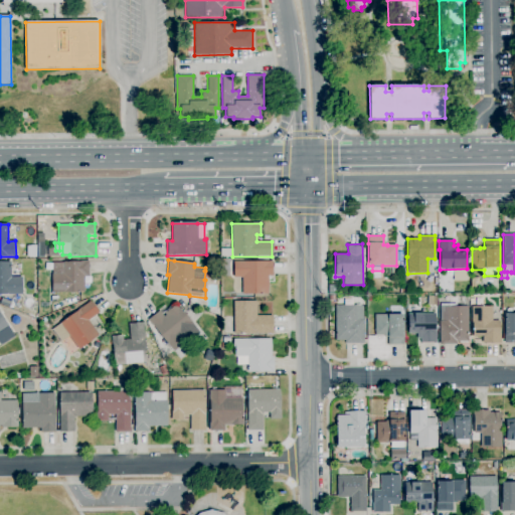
[(84,292),(51,293),(51,274),(52,274),(52,263),(79,263),(79,261),(89,261),(89,276),(84,276),(84,292)]
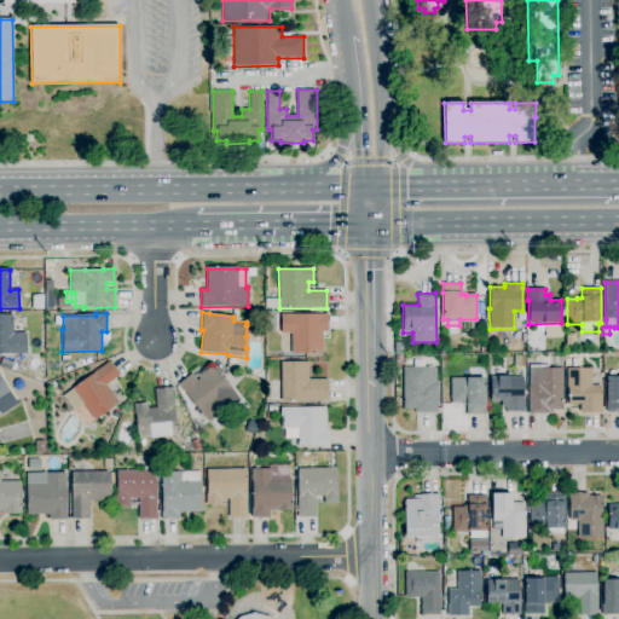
[(323,354),(291,354),(291,334),(281,334),(281,314),(325,314),(325,313),(328,313),(328,331),(323,331),(323,354)]
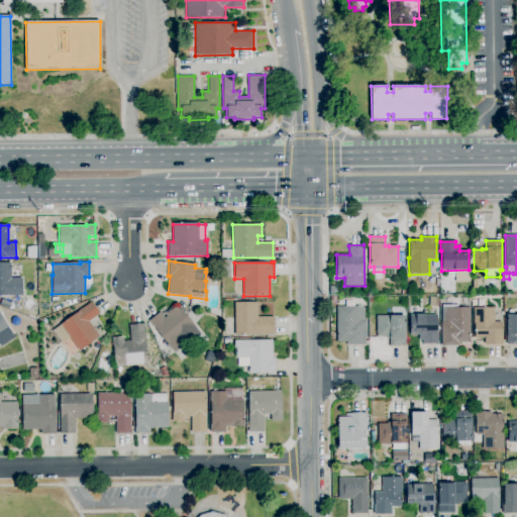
[(22,295),(0,295),(0,264),(11,264),(11,278),(21,278),(22,295)]
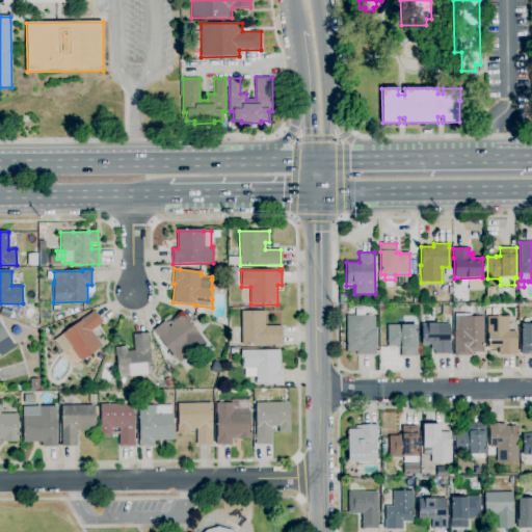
[(348,304),(339,304),(339,295),(348,295),(348,304)]
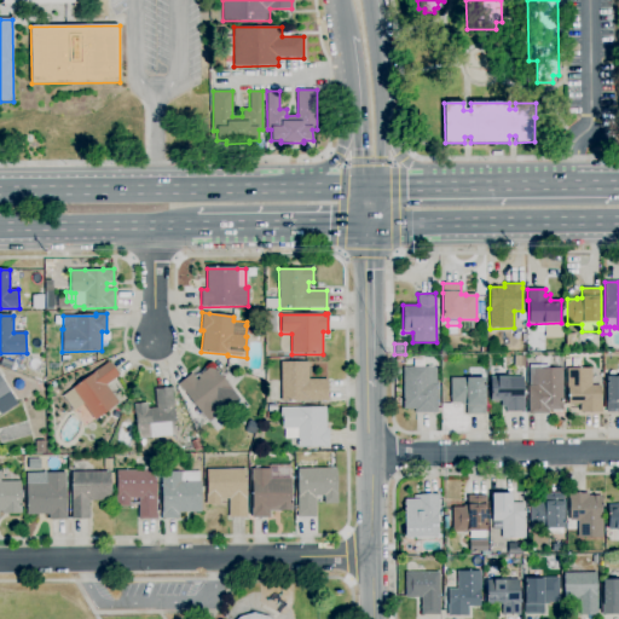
[(525,368),(514,368),(514,357),(525,357),(525,368)]
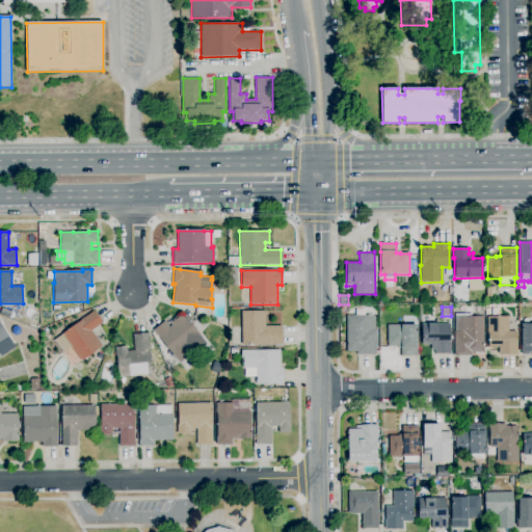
[(81,361),(72,347),(63,353),(54,340),(80,321),(79,320),(92,311),(102,323),(91,331),(102,346),(81,361)]
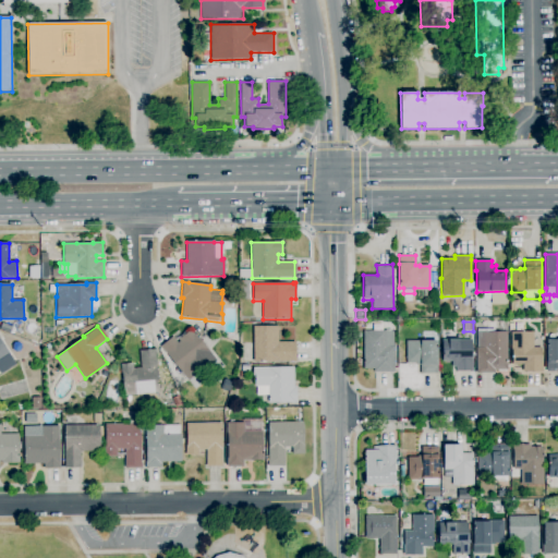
[(295,362),(253,362),(253,326),(278,326),(278,342),(295,342),(295,362)]
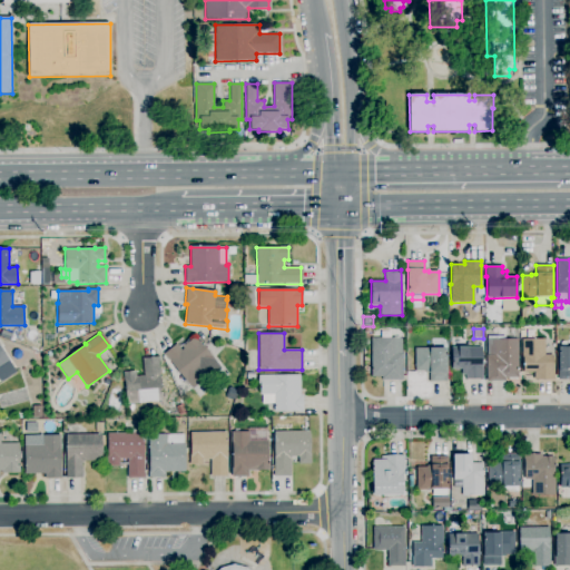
[(192,390),(164,354),(176,344),(182,351),(183,350),(182,347),(196,335),(199,340),(199,341),(214,360),(219,369),(206,380),(205,379),(192,390)]
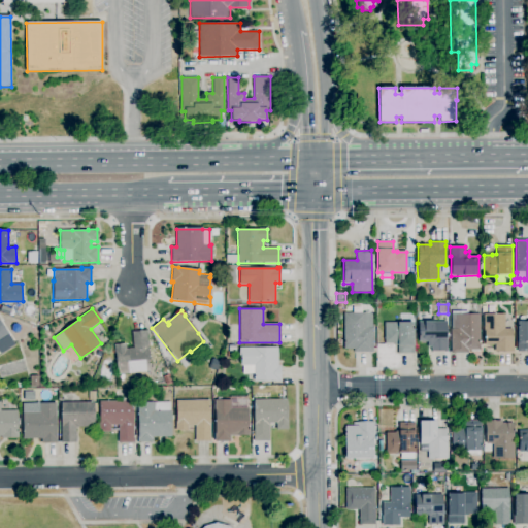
[(372,353),(353,353),(353,350),(343,350),(343,314),(371,314),(371,328),(372,328),(372,353)]
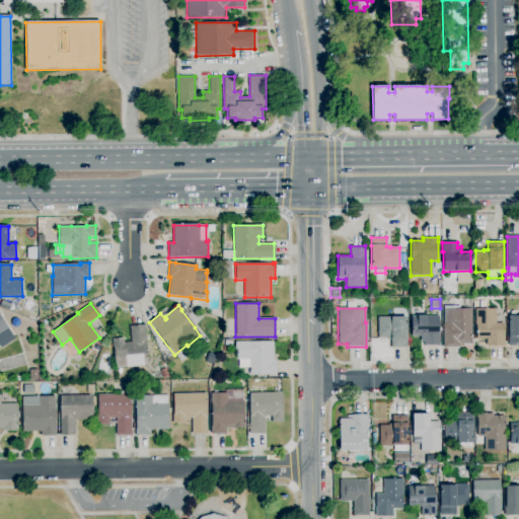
[(459,347),(443,347),(443,323),(444,323),(444,309),(471,309),(471,345),(459,345),(459,347)]
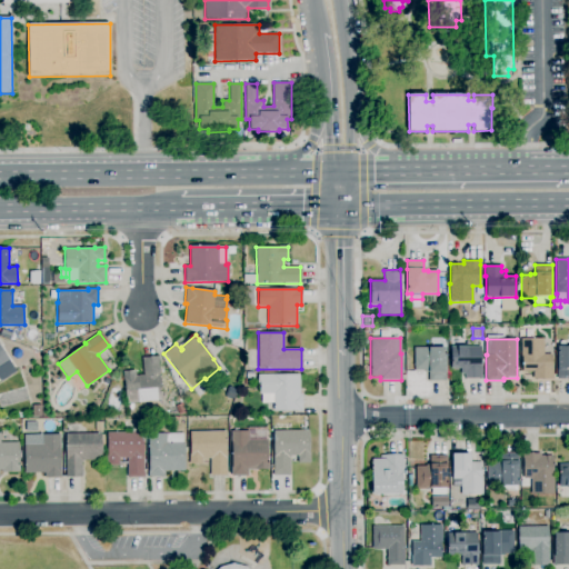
[(553,379),(533,379),(533,372),(521,372),(521,357),(521,339),(543,339),(543,355),(552,355),(552,368),(553,368),(553,379)]
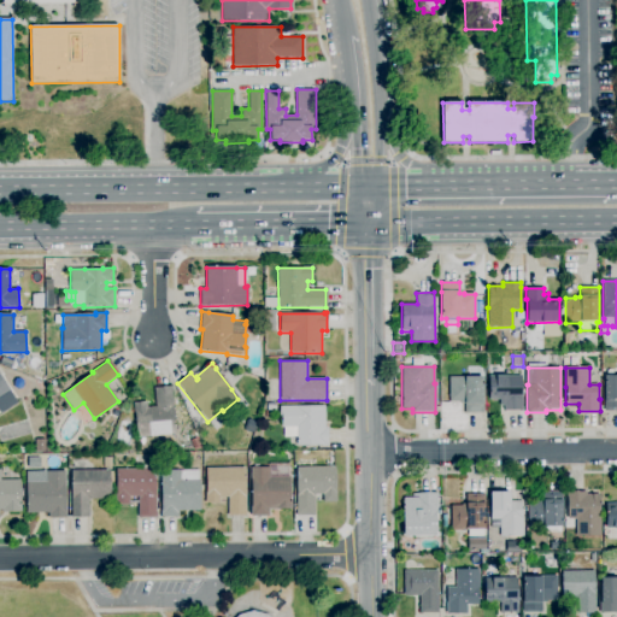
[(483,413),(465,413),(465,404),(460,404),(460,401),(450,401),(450,377),(469,377),(468,369),(481,369),(481,377),(483,377),(483,413)]
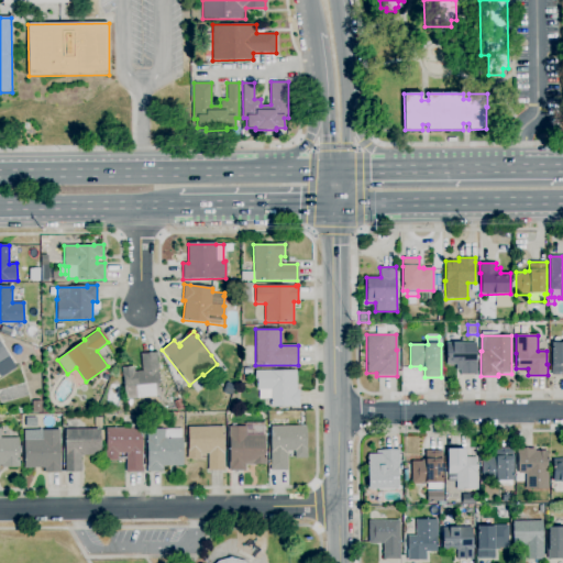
[(460,375),(460,370),(456,370),(456,365),(445,365),(445,343),(452,343),(476,342),(476,359),(476,375),(460,375)]
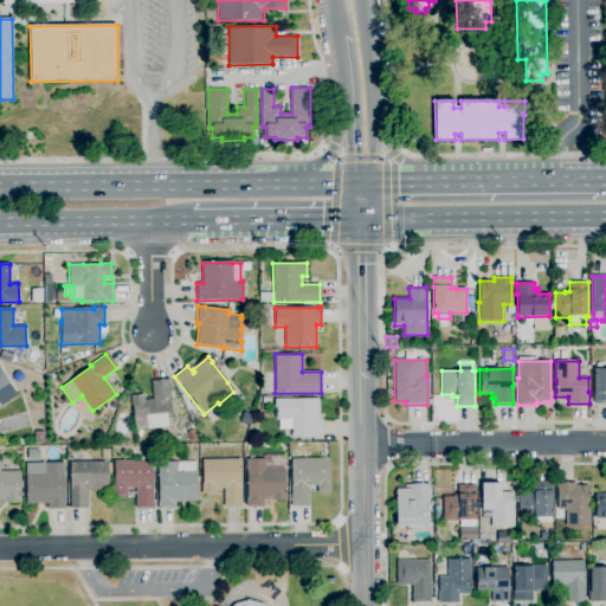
[(0,369),(17,395),(0,405),(0,369)]
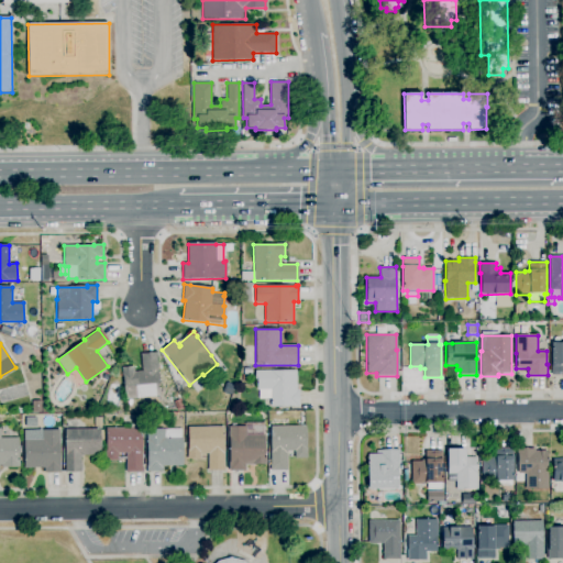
[(562,375),(551,376),(551,343),(562,343),(562,375)]
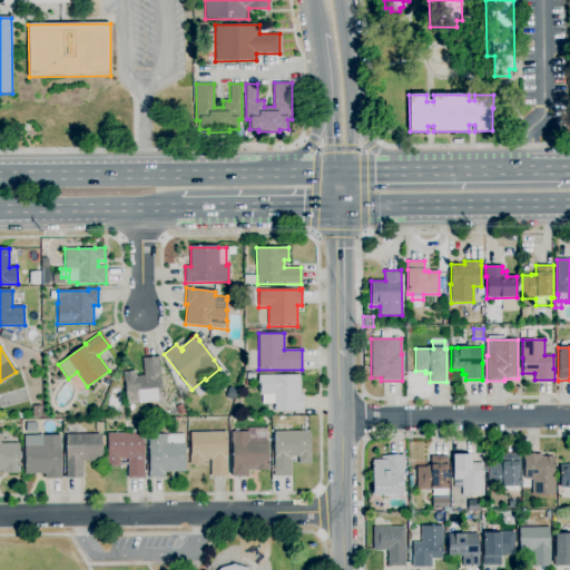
[(17,359),(13,357),(12,353),(15,351),(18,350),(21,352),(22,355),(20,359),(17,359)]
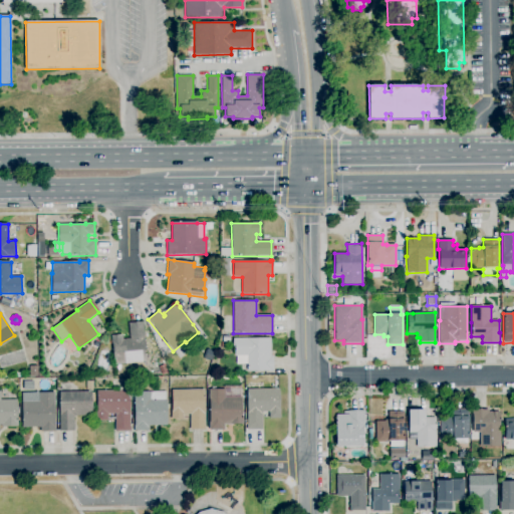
[(113,364),(111,335),(122,334),(122,339),(130,338),(129,323),(143,322),(146,362),(113,364)]
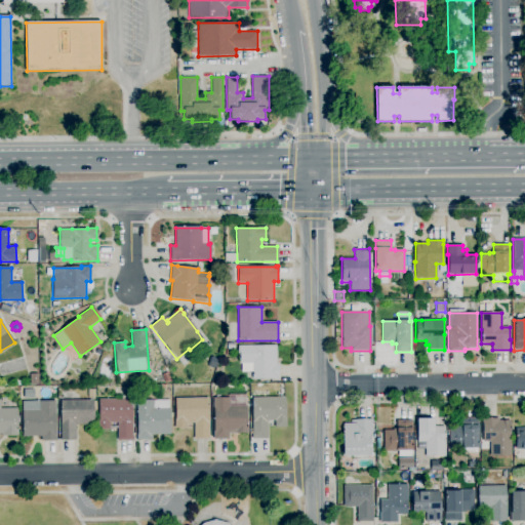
[(252,379),(252,372),(242,372),(241,364),(240,364),(240,354),(238,354),(238,346),(254,346),(254,347),(276,346),(277,364),(279,364),(279,378),(252,379)]
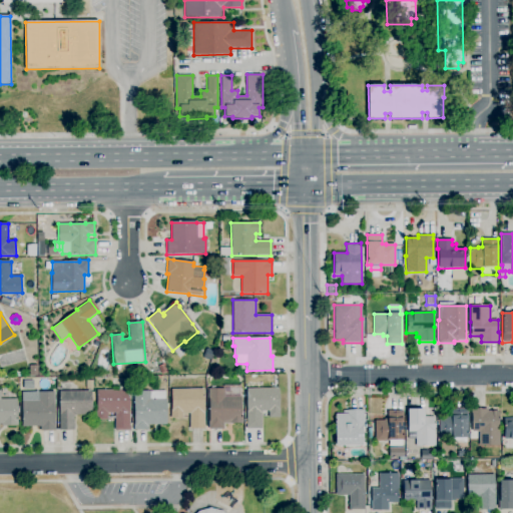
[(161,375),(157,367),(164,364),(167,372),(161,375)]
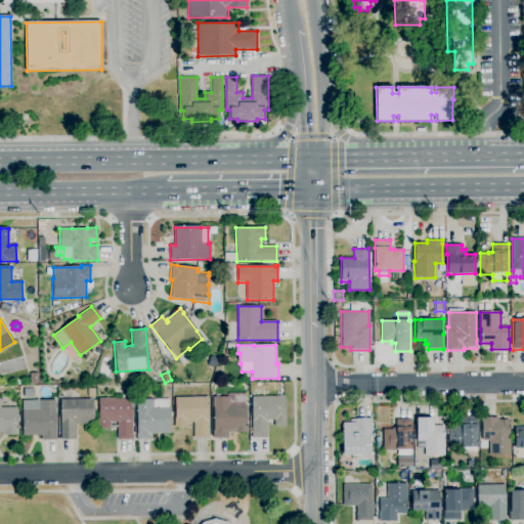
[(30,384),(30,374),(38,374),(38,384),(30,384)]
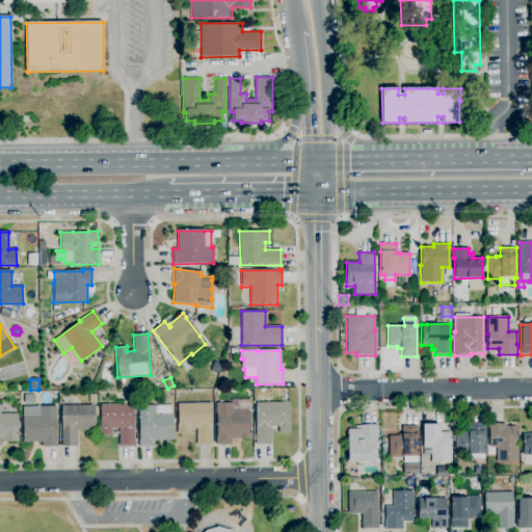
[(47,403),(47,394),(56,394),(56,403),(47,403)]
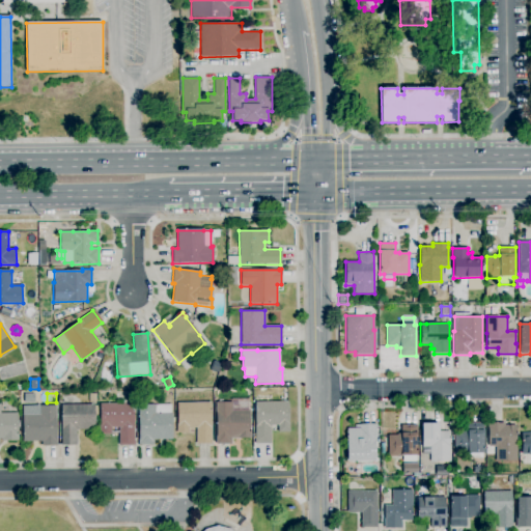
[(118,445),(118,427),(111,428),(111,435),(100,435),(100,425),(101,425),(100,403),(116,403),(116,400),(128,400),(128,403),(134,403),(134,441),(135,441),(135,445),(118,445)]
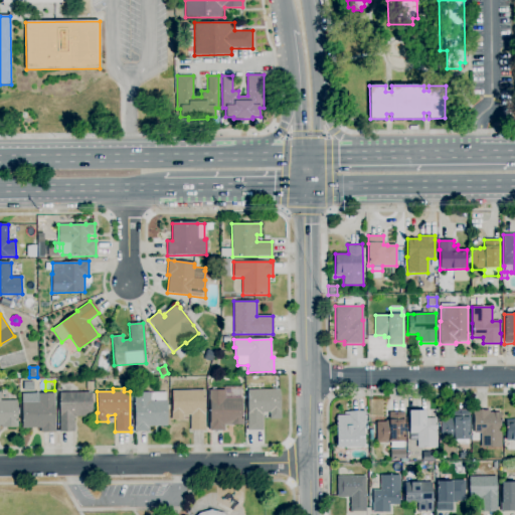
[(247,431),(247,390),(280,389),(280,410),(281,410),(281,419),(270,419),(270,412),(262,412),(263,430),(247,431)]
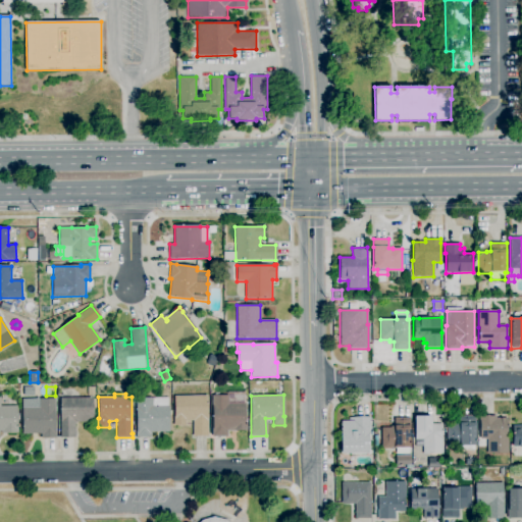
[(193,436),(193,421),(186,421),(186,425),(173,426),(173,417),(174,417),(174,397),(207,396),(207,418),(208,418),(208,436),(193,436)]
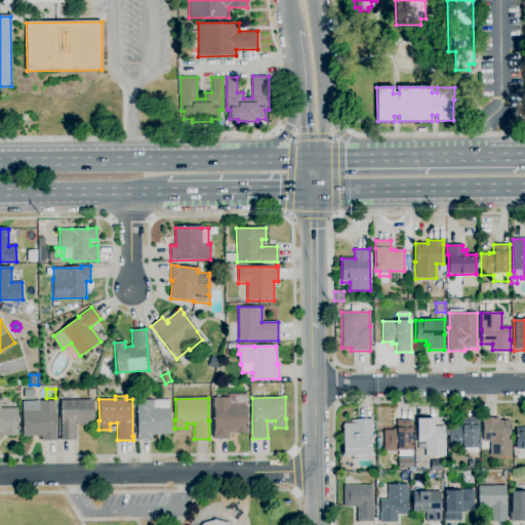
[(229,439),(213,439),(213,398),(230,398),(230,406),(247,406),(247,434),(229,434),(229,439)]
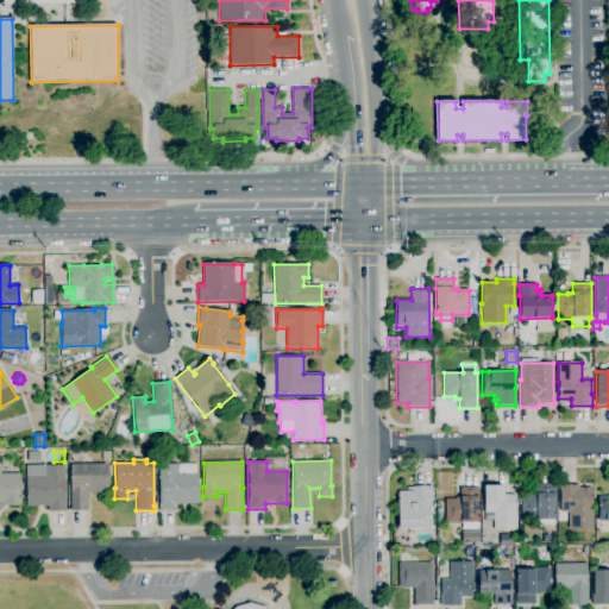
[(70,510),(70,491),(71,491),(70,465),(108,464),(108,465),(112,465),(112,476),(108,476),(108,493),(88,493),(88,510),(70,510)]
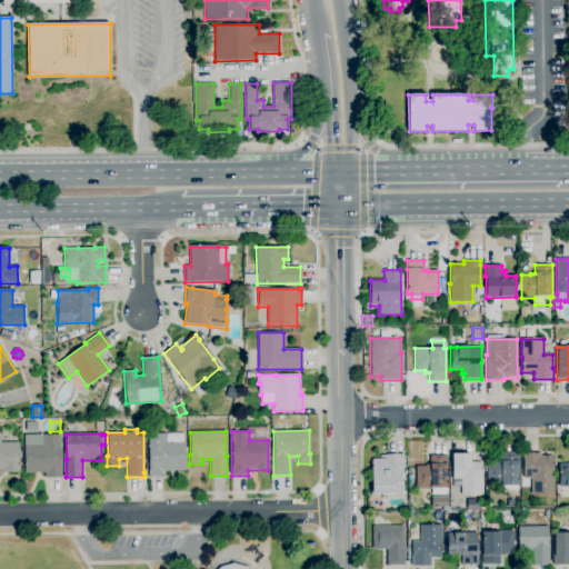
[(166,477),(148,477),(148,470),(149,433),(183,433),(183,442),(185,442),(185,471),(166,471),(166,477)]
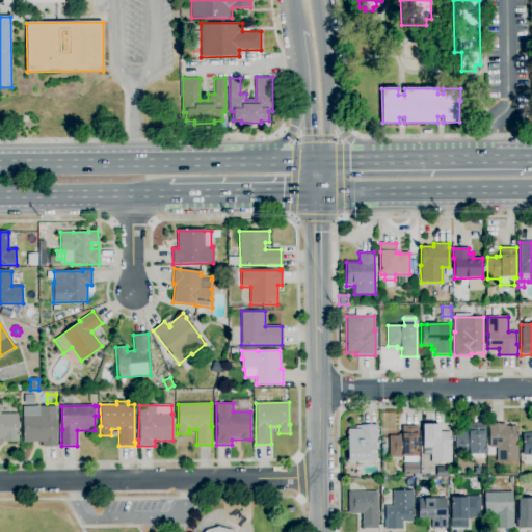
[(42,447),(42,443),(23,443),(23,416),(40,415),(40,406),(55,406),(56,441),(57,441),(57,447),(42,447)]
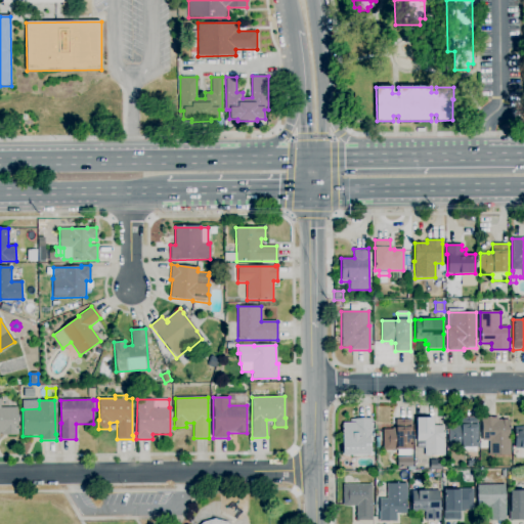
[(0,407),(17,407),(16,435),(1,435),(1,433),(0,433),(0,407)]
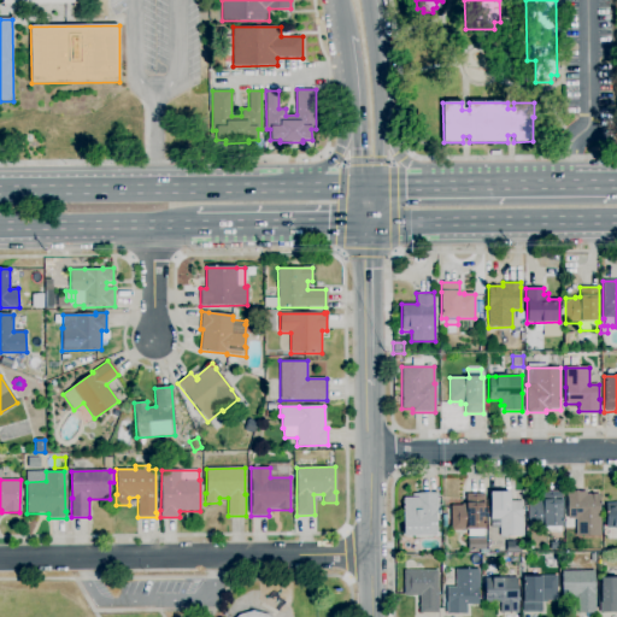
[(523,536),(500,538),(499,519),(491,519),(489,493),(510,492),(510,501),(522,501),(522,517),(523,517),(523,536)]
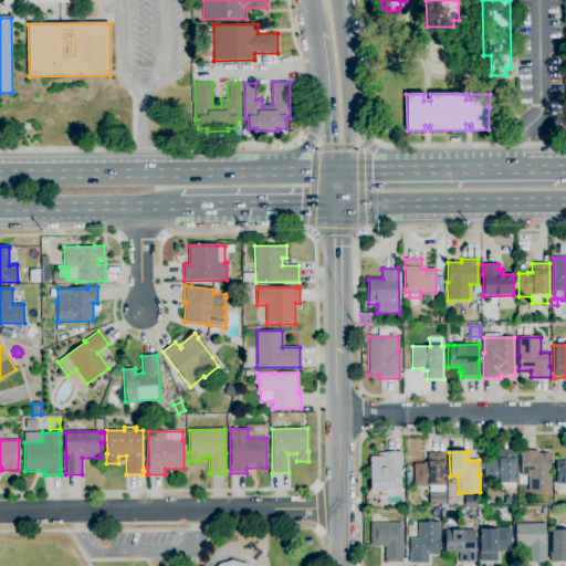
[(484,484),(484,462),(493,461),(493,460),(499,460),(498,451),(515,451),(516,484),(484,484)]
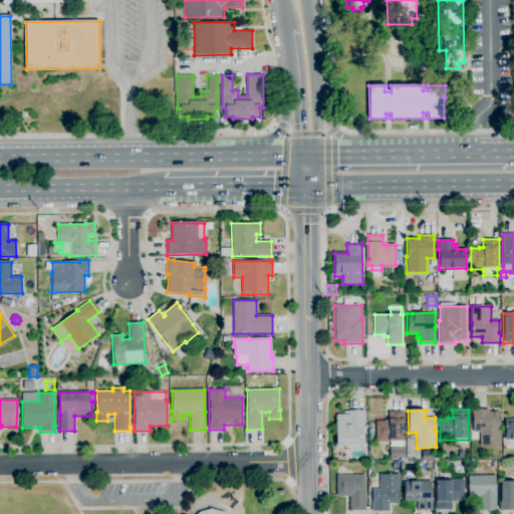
[(500,447),(480,447),(480,433),(473,433),(473,415),(472,415),(472,410),(488,410),(488,413),(491,413),(491,412),(497,412),(500,412),(500,431),(500,447)]
